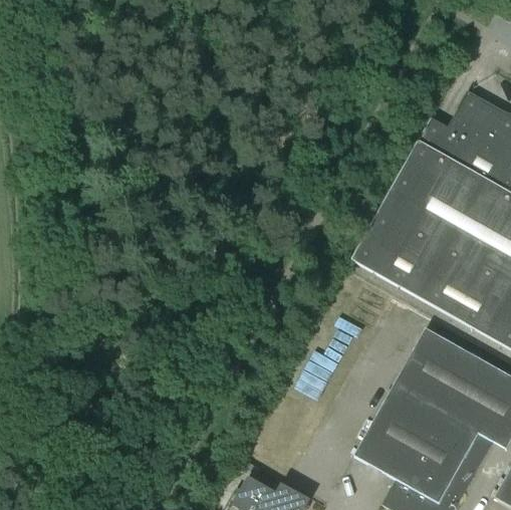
[(353,258),(510,346),(510,113),(469,90),(449,125),(433,116),(353,258)]
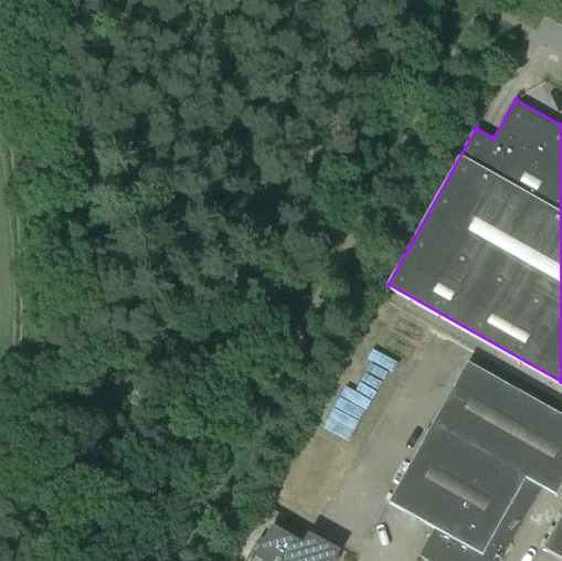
[(436,527),(422,553),(434,560),(499,560),(543,485),(558,494),(561,487),(561,412),(468,360),(390,500),(436,527)]
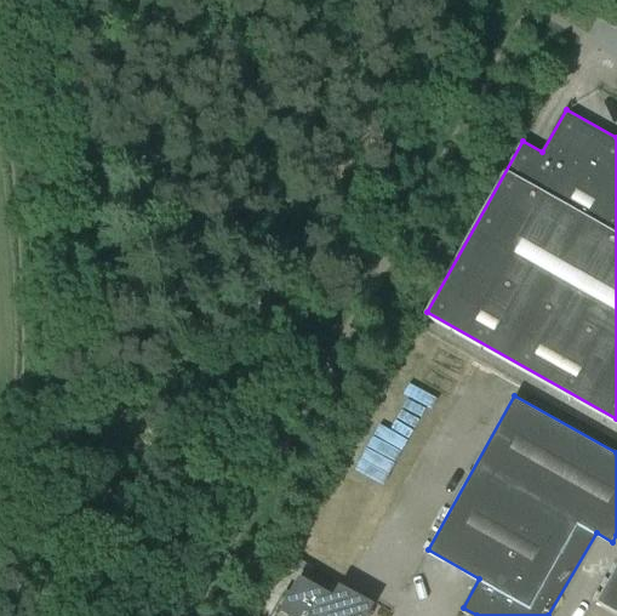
[(286,563),(298,569),(304,558),(292,552),(286,563)]
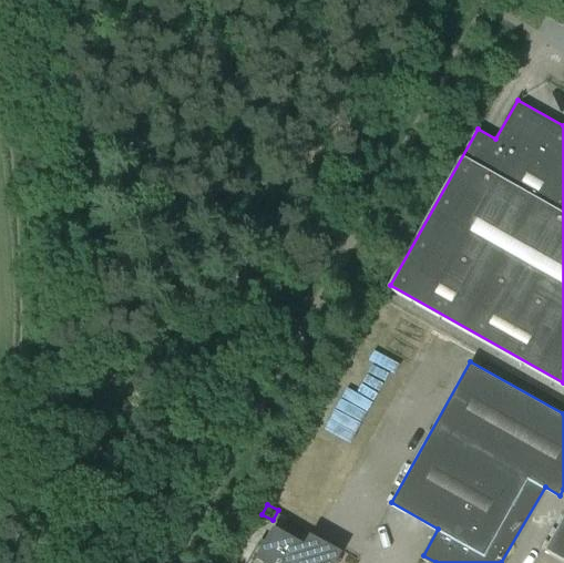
[(563,518),(546,550),(563,559),(563,518)]
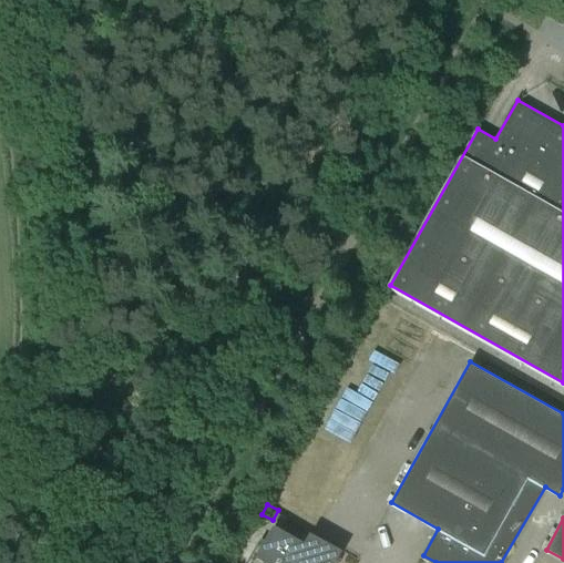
[(334,562),(340,552),(313,536),(307,546),(276,529),(266,546),(259,542),(247,562),(334,562)]
